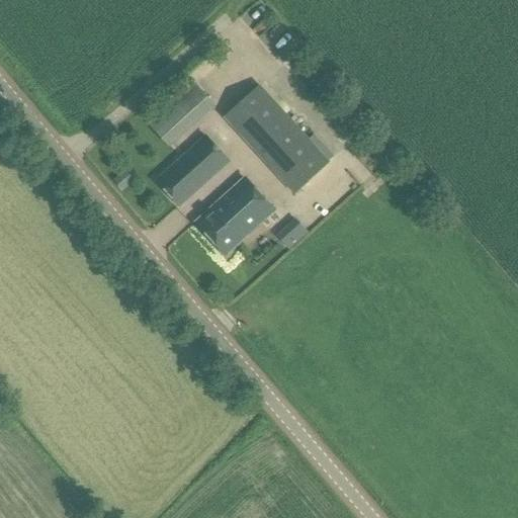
[(195,83),(150,124),(170,149),(217,106),(195,83)]
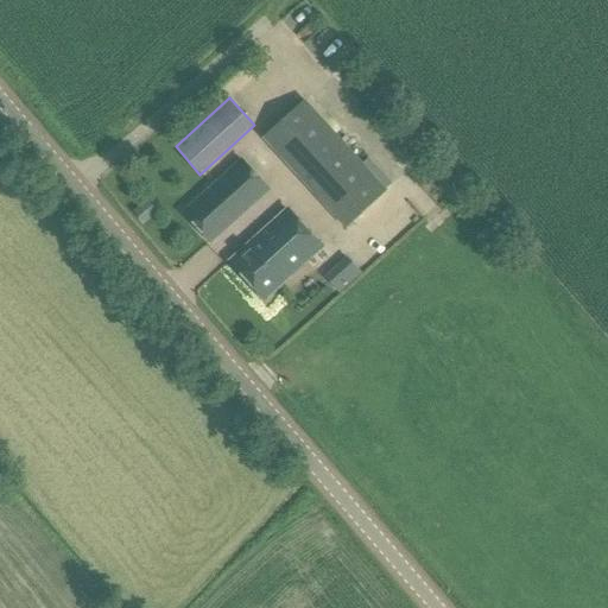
[(305,101),(264,138),(347,229),(386,191),(305,101)]
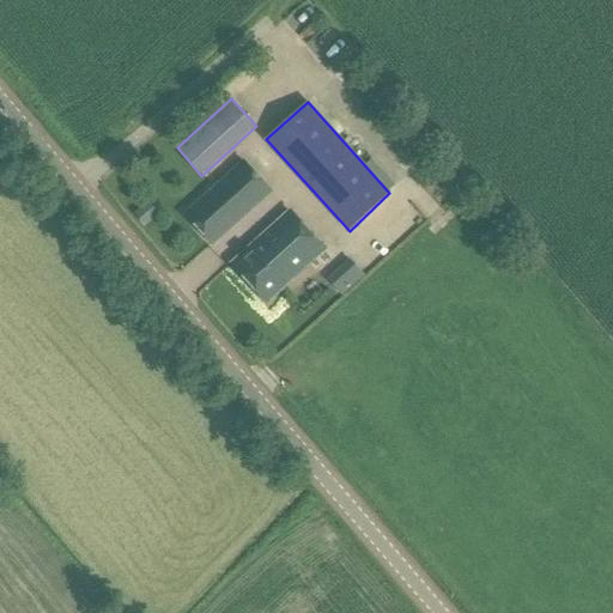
[(246,159),(186,212),(213,244),(273,192),(246,159)]
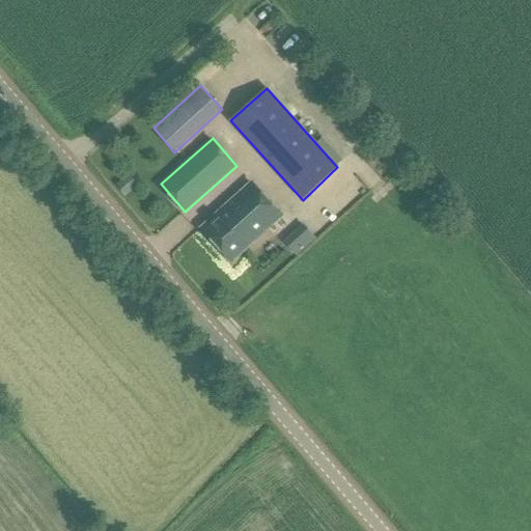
[(391,168),(400,159),(392,149),(382,158),(391,168)]
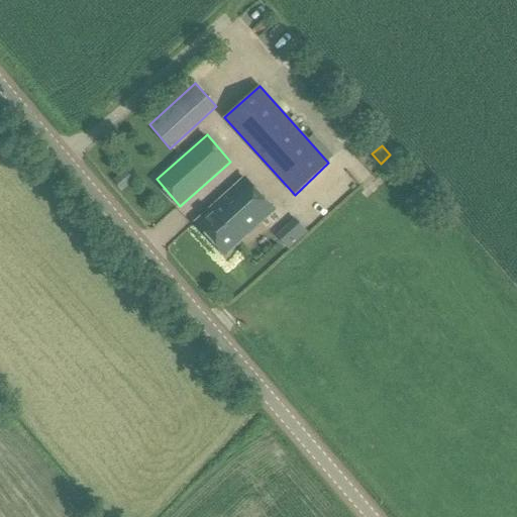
[(121,190),(130,182),(122,173),(113,180),(121,190)]
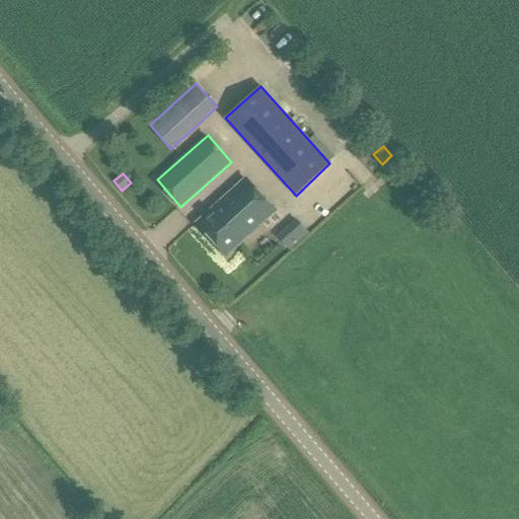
[(246,179),(198,222),(227,255),(276,212),(246,179)]
